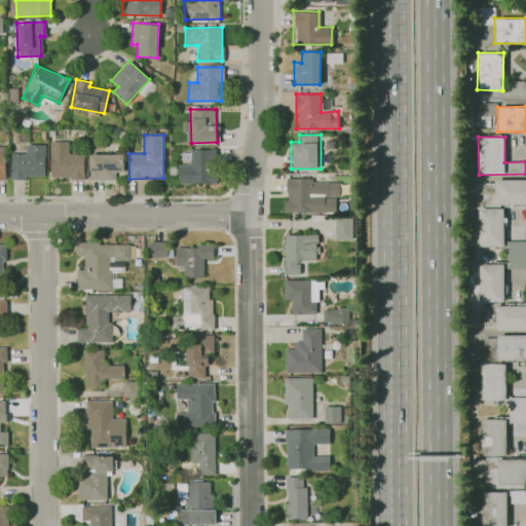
[(50,178),(84,178),(83,154),(69,154),(69,141),(49,141),(50,178)]
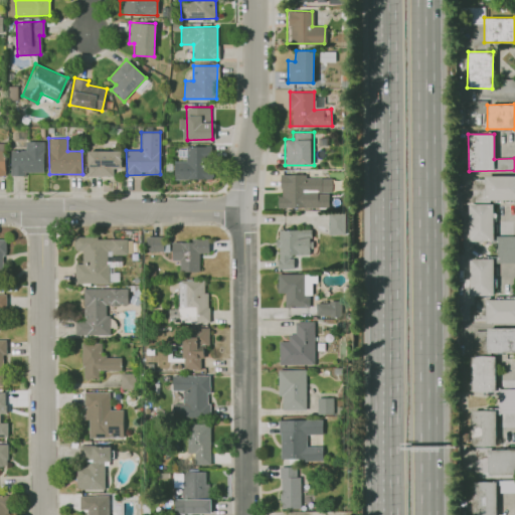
[(43,141),(25,141),(24,150),(10,150),(10,173),(42,174),(43,141)]
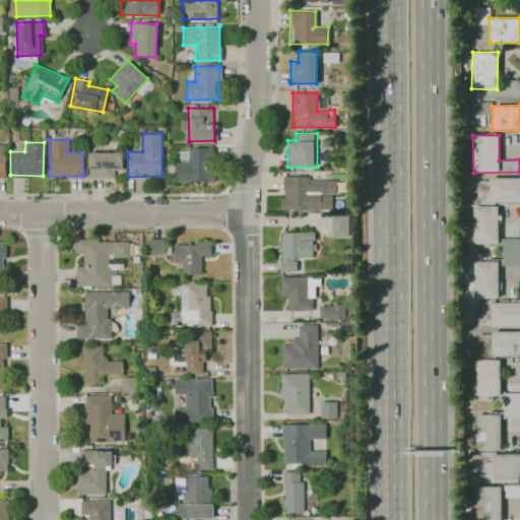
[(212,181),(212,147),(188,147),(188,163),(175,163),(176,182),(212,181)]
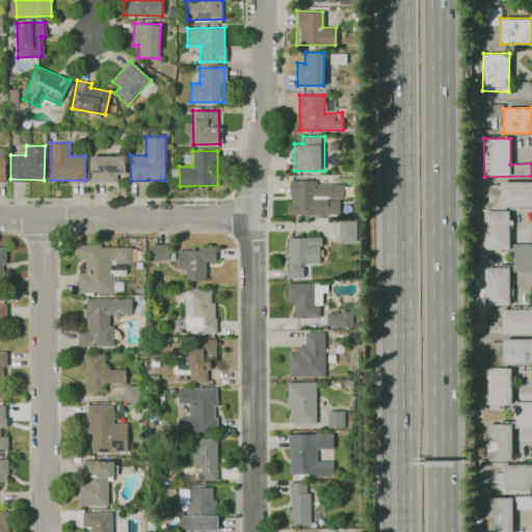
[(89,182),(116,182),(116,171),(125,171),(125,156),(90,156),(89,182)]
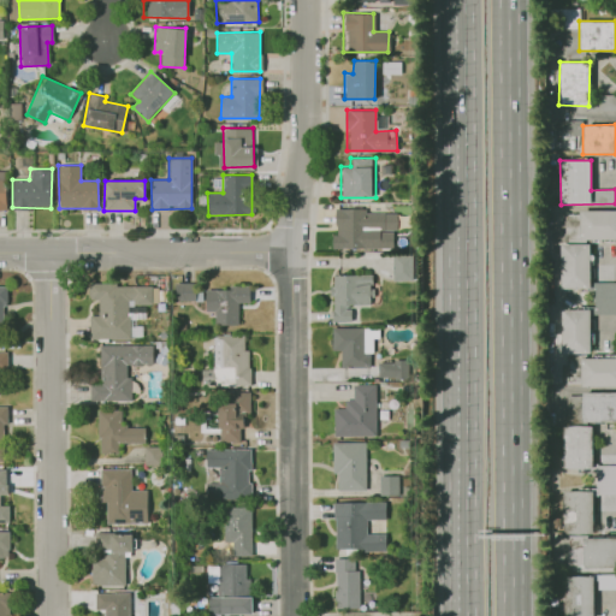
[(391,230),(362,230),(363,208),(335,208),(335,236),(331,236),(331,248),(391,249),(391,230)]
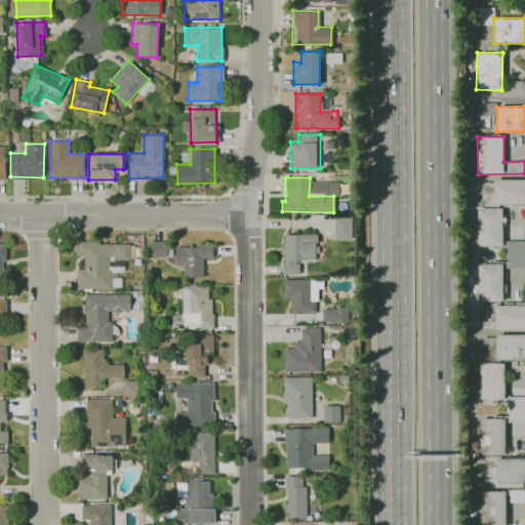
[(524,179),(481,180),(481,205),(524,204),(524,179)]
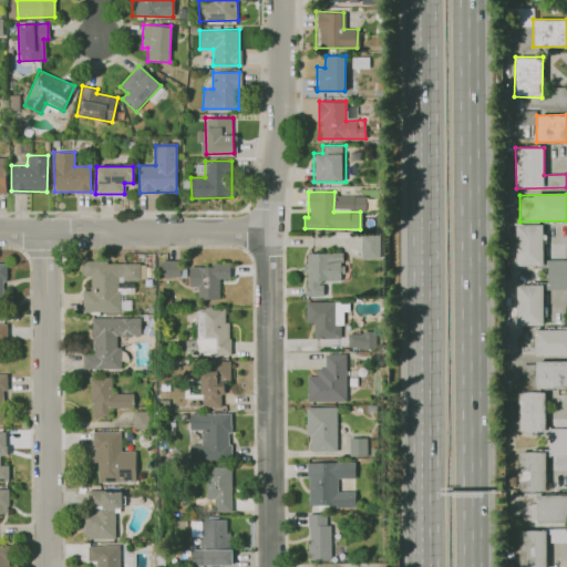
[(515,266),(547,266),(547,284),(516,284),(516,325),(543,325),(543,289),(566,289),(566,259),(543,260),(543,224),(515,224),(515,266)]
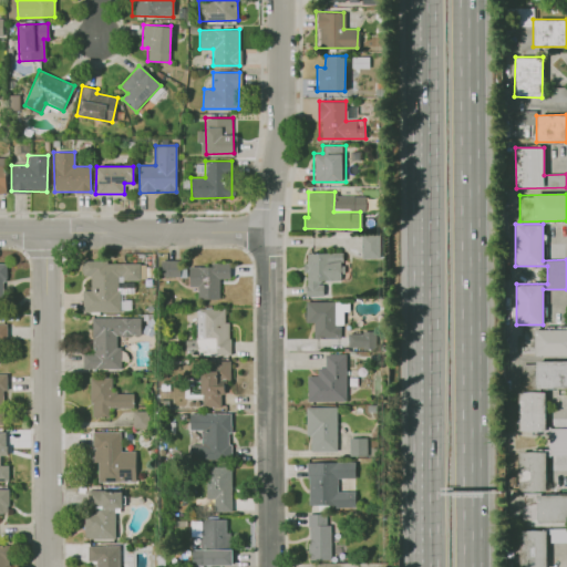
[(379,258),(379,236),(361,236),(360,258),(379,258)]
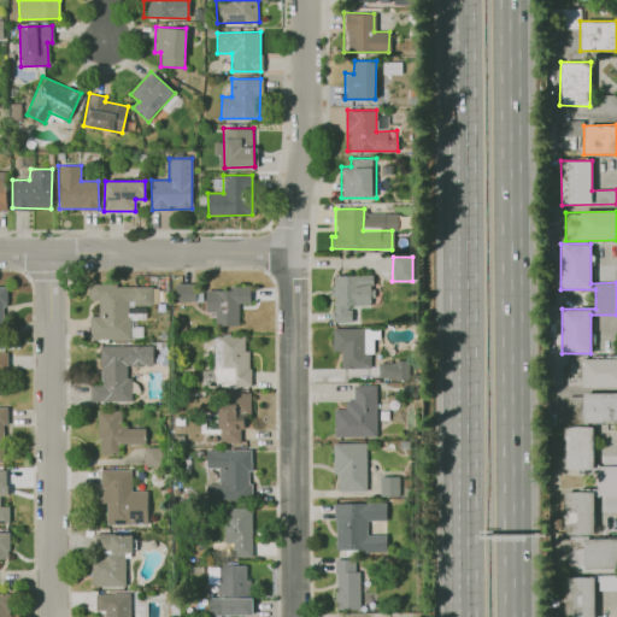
[(351,322),(351,305),(371,305),(370,275),(331,275),(331,323),(351,322)]
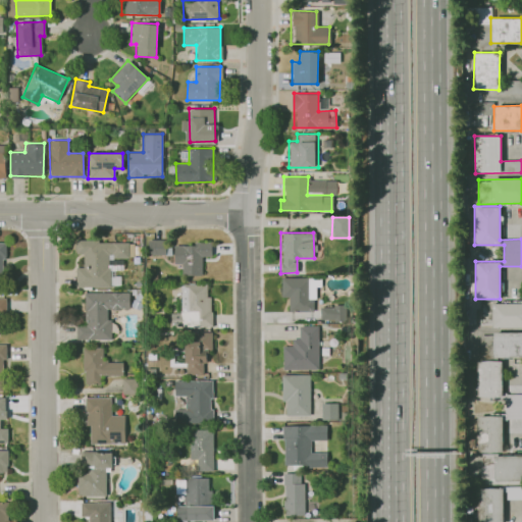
[(147,254),(165,255),(165,240),(148,239),(147,254)]
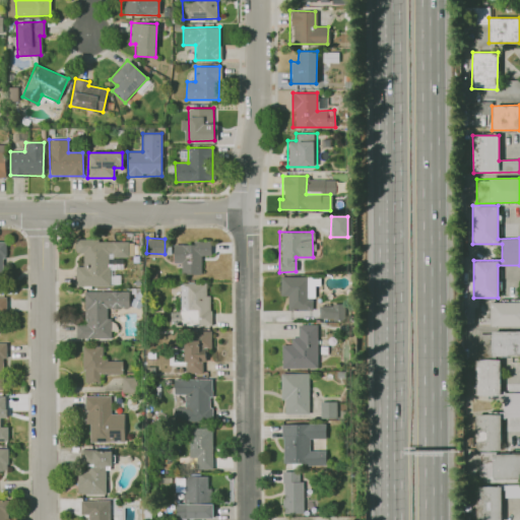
[(75,285),(109,286),(109,257),(128,257),(128,240),(74,240),(74,253),(82,253),(82,266),(75,266),(75,285)]
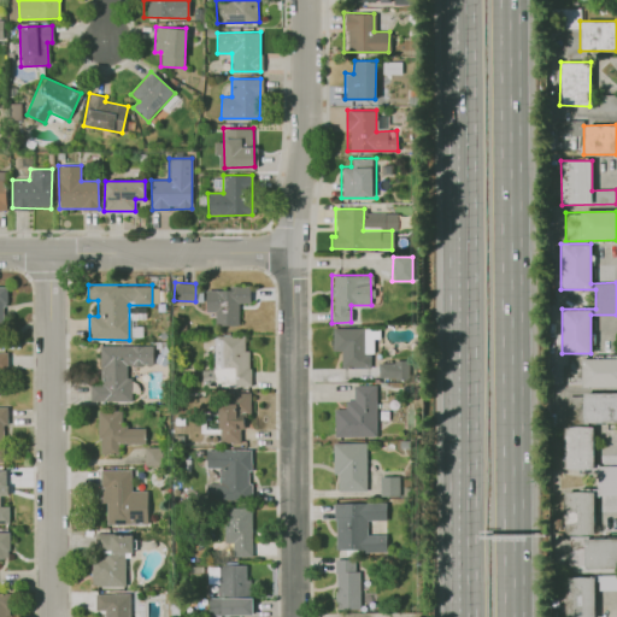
[(215,325),(238,324),(238,303),(250,303),(250,287),(205,288),(205,311),(215,311),(215,325)]
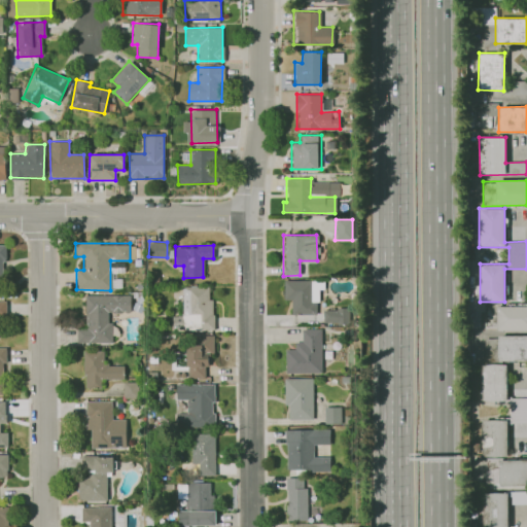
[(312,280),(283,280),(283,300),(290,300),(291,314),(317,313),(316,282),(312,282),(312,280)]
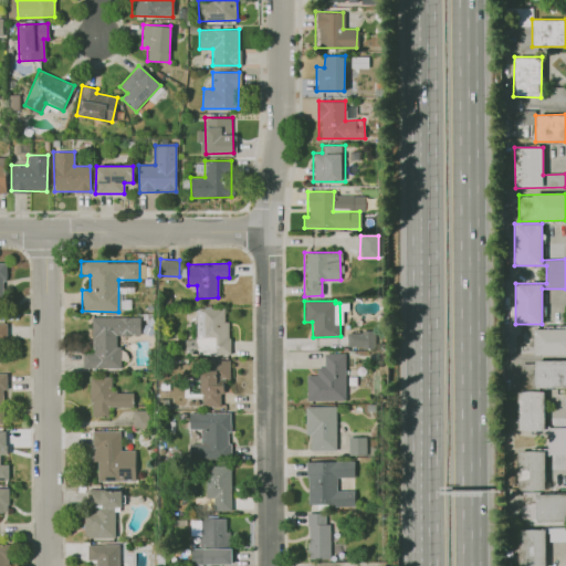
[(185,354),(227,355),(227,307),(196,307),(195,339),(185,339),(185,354)]
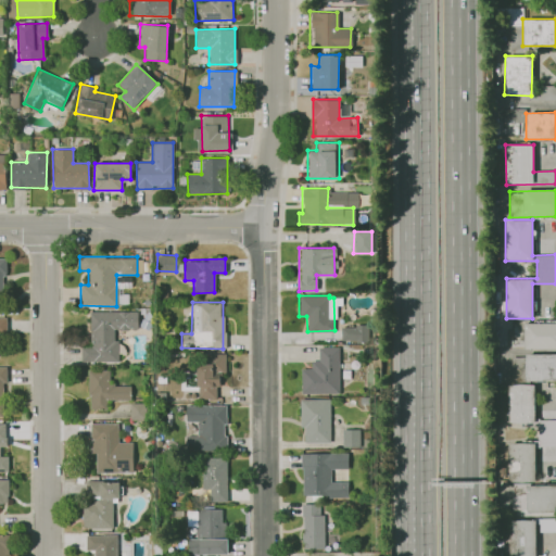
[(80,362),(116,362),(116,329),(138,329),(137,311),(89,312),(89,344),(80,344),(80,362)]
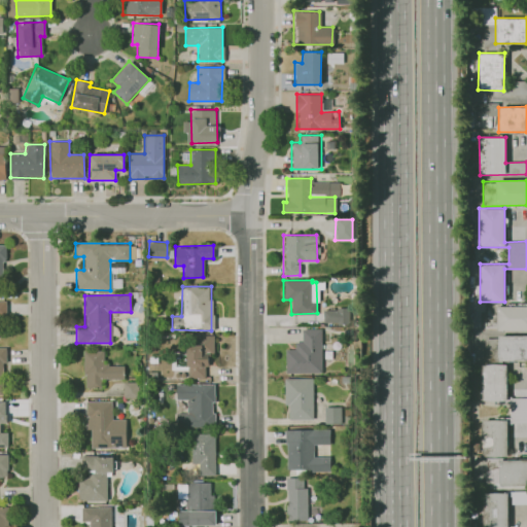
[(526,305),(496,306),(496,330),(526,330),(526,305)]
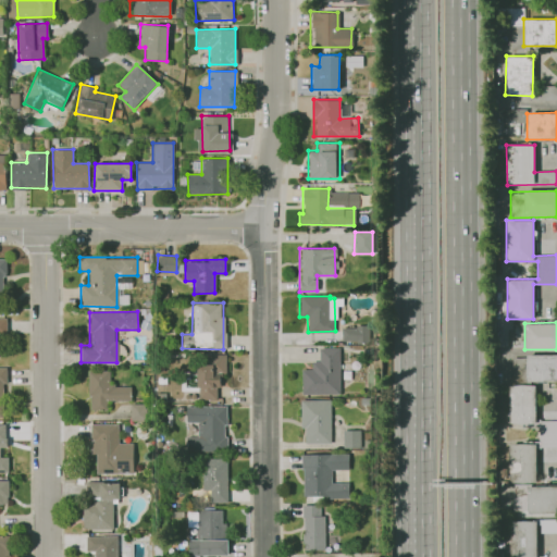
[(362,344),(363,325),(342,324),(341,343),(362,344)]
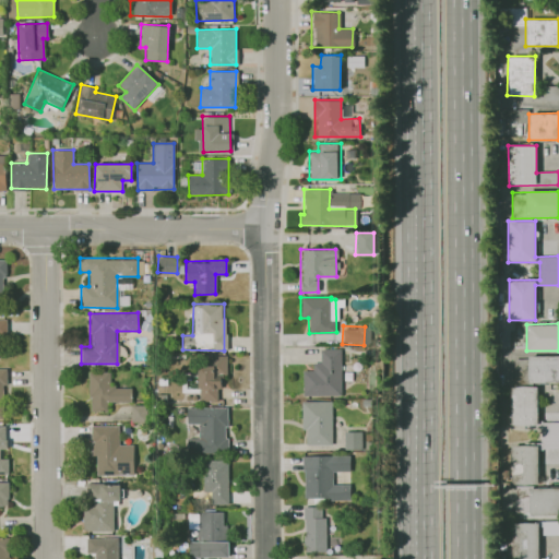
[(301,370),(302,396),(341,395),(340,349),(320,349),(320,363),(312,363),(312,370),(301,370)]
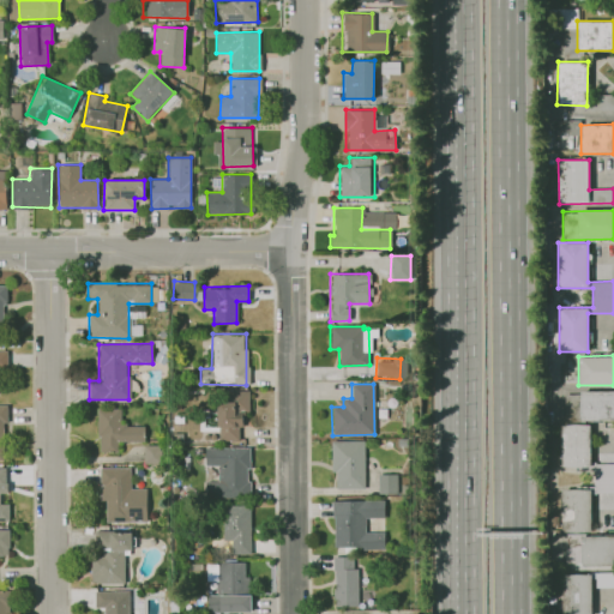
[(240,440),(240,411),(250,411),(250,391),(218,390),(217,440),(240,440)]
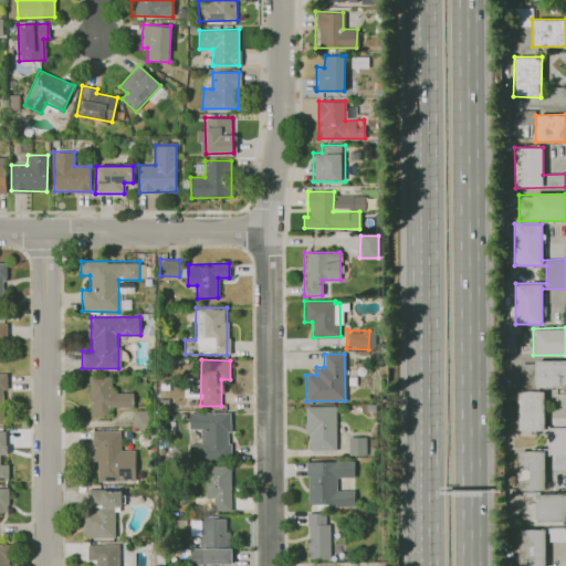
[(565,359),(534,359),(533,386),(565,387),(565,359)]
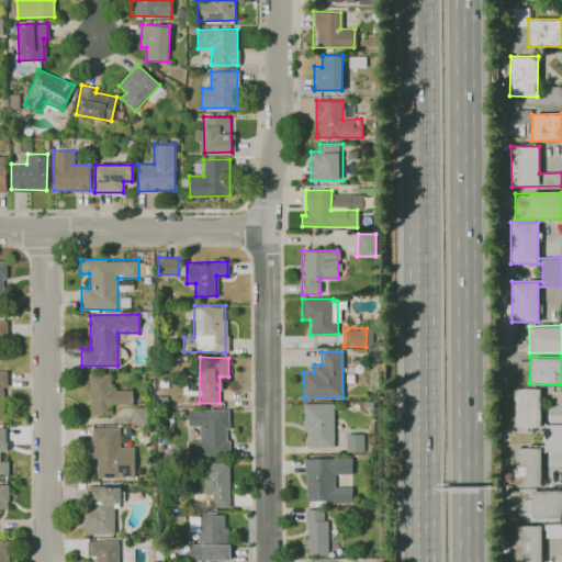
[(132,389),(110,389),(110,373),(89,373),(90,414),(107,413),(107,404),(132,403),(132,389)]
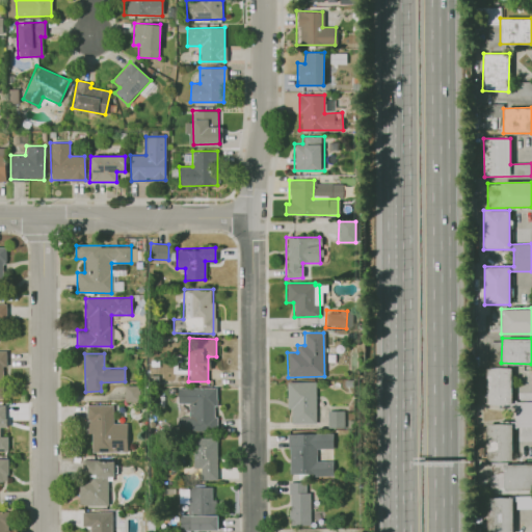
[(486,461),(512,461),(512,427),(531,426),(531,401),(511,401),(511,368),(486,368),(486,406),(514,406),(514,424),(486,424),(486,461)]
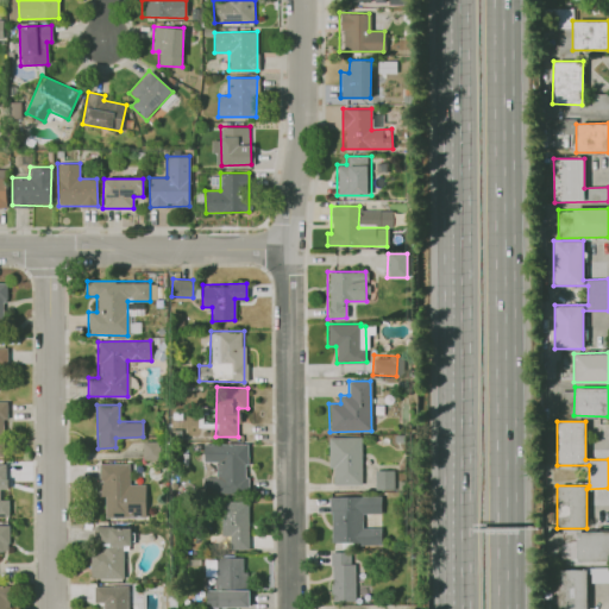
[(360,437),(328,437),(328,469),(332,469),(332,485),(360,484),(360,437)]
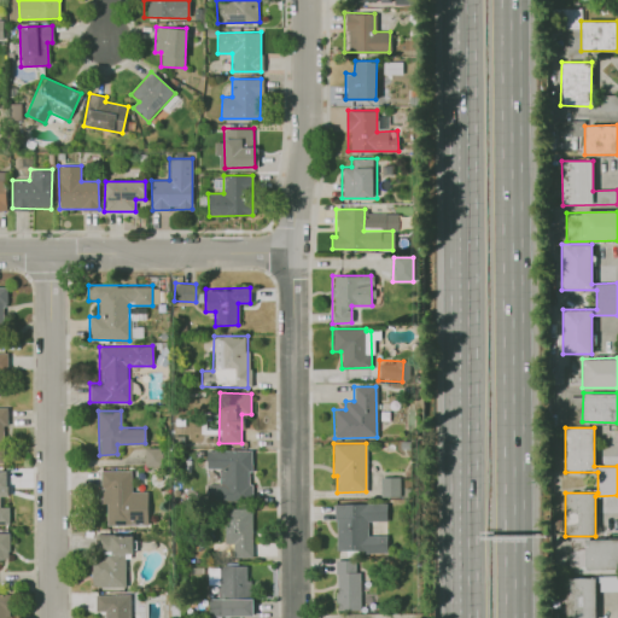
[(217,484),(207,484),(207,500),(250,501),(250,450),(207,450),(207,467),(219,468),(217,484)]
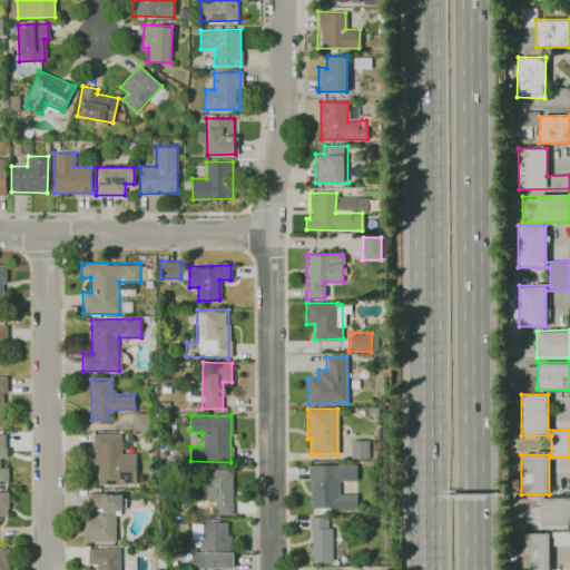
[(120,433),(92,434),(92,464),(97,464),(98,484),(136,484),(136,453),(120,453),(120,433)]
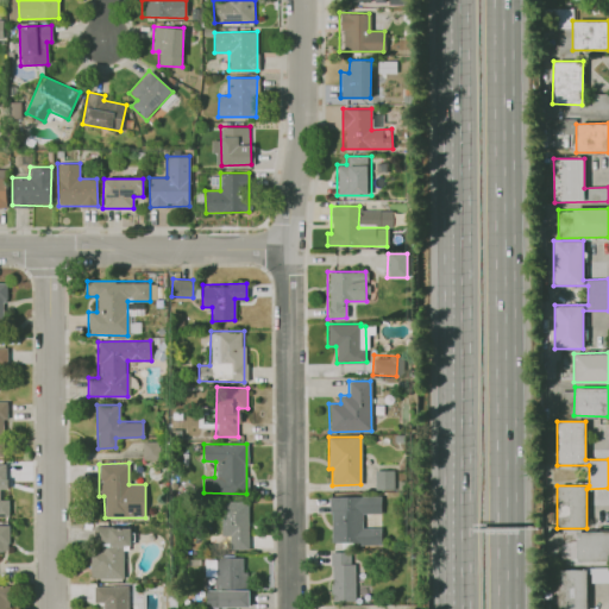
[(393,489),(391,470),(374,470),(375,489),(393,489)]
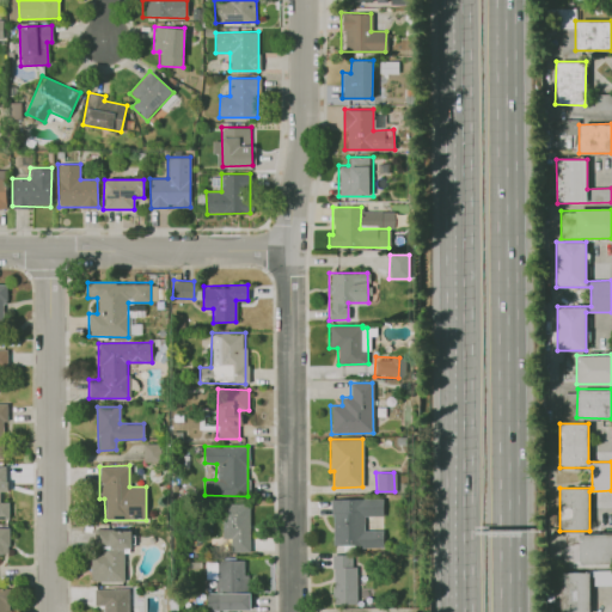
[(381,515),(381,499),(331,499),(331,546),(383,545),(383,530),(363,530),(362,516),(381,515)]
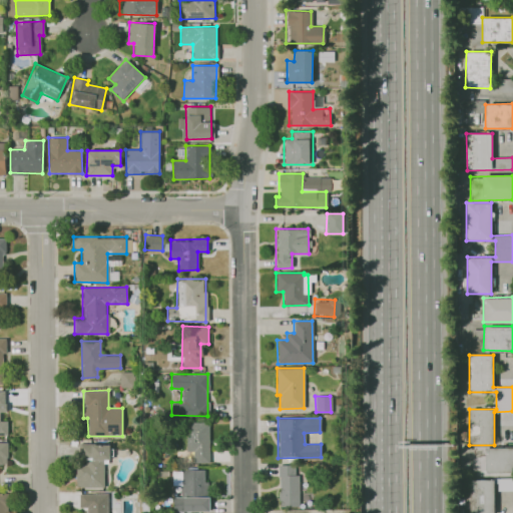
[(208,463),(208,423),(185,423),(185,452),(193,452),(192,462),(208,463)]
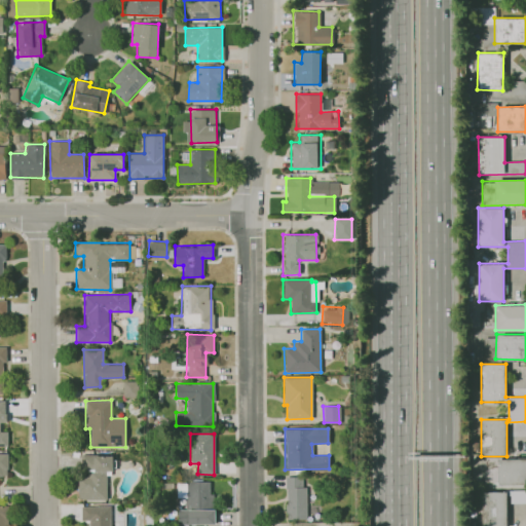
[(112,455),(80,454),(80,474),(78,474),(77,499),(108,499),(108,472),(112,472),(112,455)]
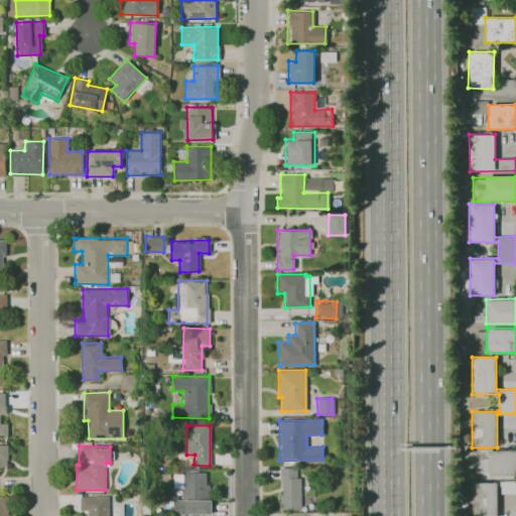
[(475,476),(515,475),(515,448),(474,450),(475,476)]
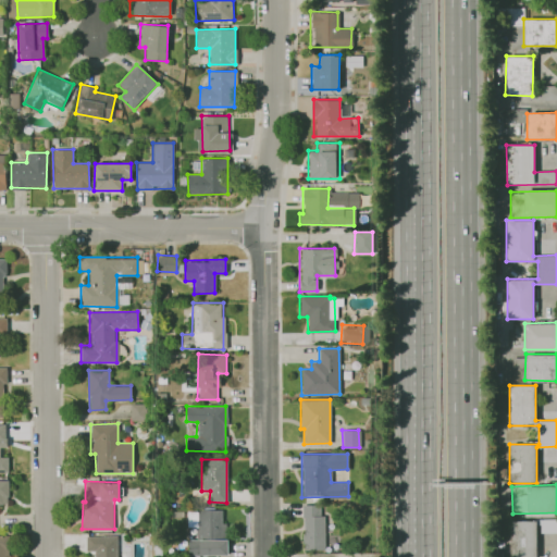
[(323,549),(323,505),(302,505),(301,549),(323,549)]
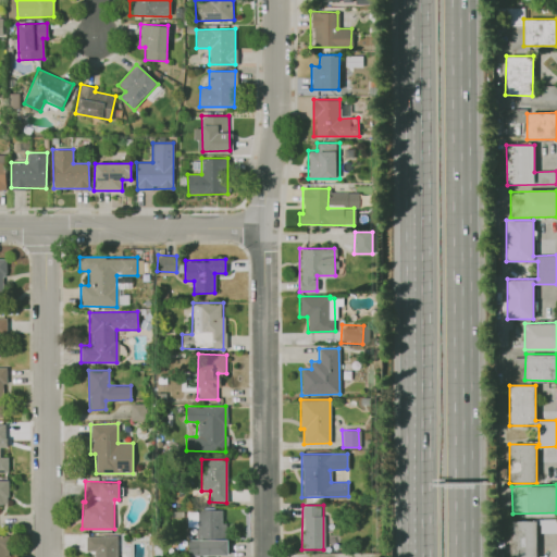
[(187,509),(187,528),(196,528),(196,537),(223,539),(224,510),(187,509)]
